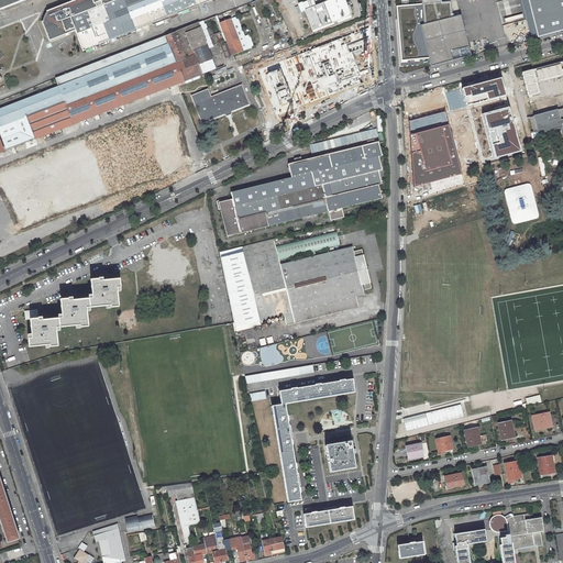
[(0,0),(0,9),(23,0),(74,0),(46,11),(47,12),(48,15),(46,20),(43,21),(42,22),(50,41),(75,31),(83,51),(85,50),(94,46),(99,44),(100,47),(110,43),(109,40),(116,37),(117,40),(142,30),(142,31),(145,30),(144,26),(152,23),(153,25),(170,18),(170,19),(177,17),(176,13),(178,13),(178,14),(181,13),(183,14),(189,12),(188,9),(210,0),(0,0)]
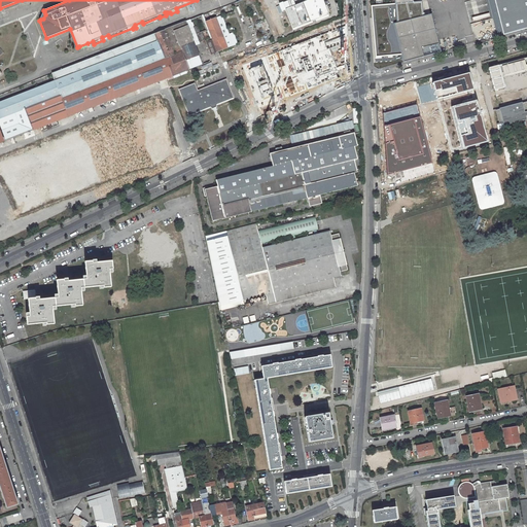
[(323,0),(308,0),(285,9),(292,29),(328,14),(323,0)]
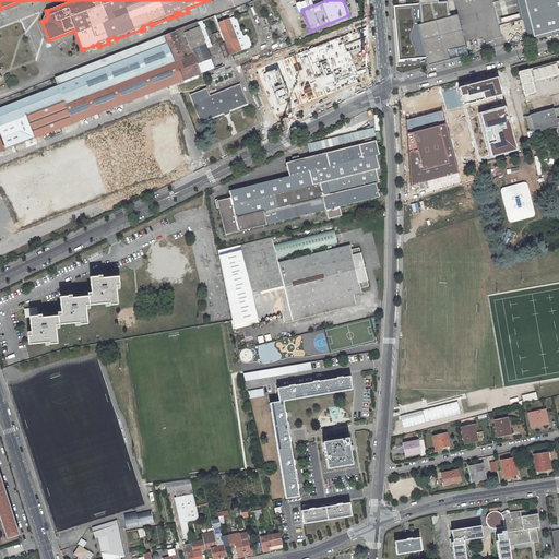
[(458,14),(449,16),(448,1),(441,2),(440,0),(421,0),(420,0),(420,3),(406,6),(400,6),(394,7),(400,60),(426,59),(427,66),(430,66),(468,55),(458,14)]
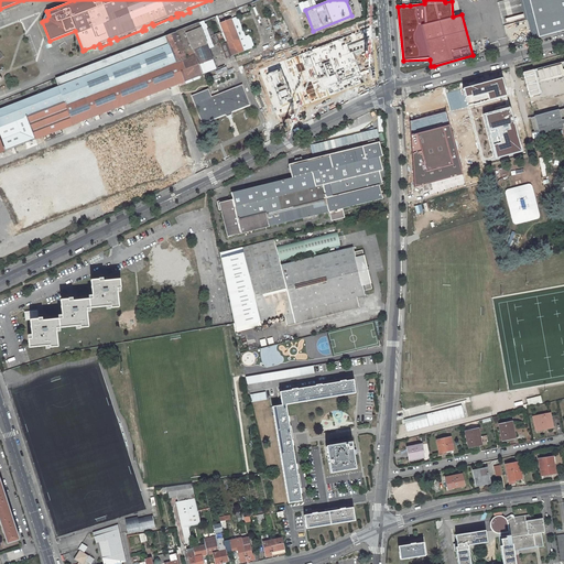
[(563,0),(530,0),(540,38),(563,31),(563,0)]
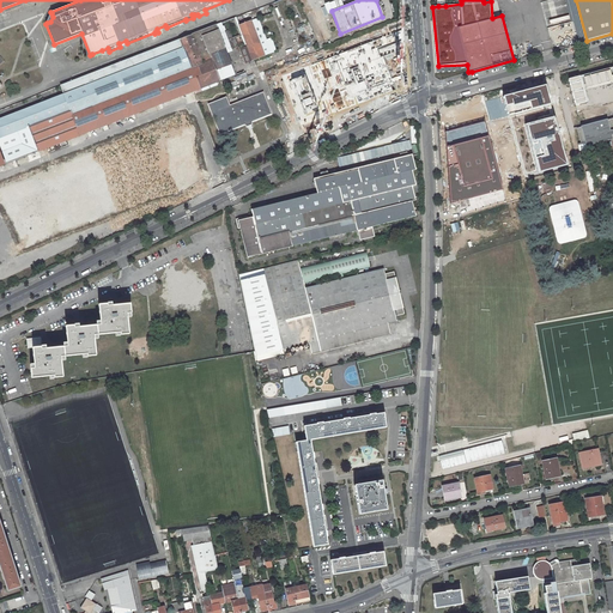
[(0,165),(4,165),(4,164),(6,163),(6,164),(31,155),(32,158),(40,156),(38,151),(49,147),(52,153),(68,146),(67,143),(76,140),(77,144),(84,141),(82,134),(85,133),(86,135),(135,117),(135,119),(146,115),(145,113),(183,98),(182,95),(194,91),(196,90),(196,92),(217,85),(216,83),(235,74),(226,53),(223,42),(228,41),(231,49),(244,44),(246,47),(240,49),(246,64),(272,53),(269,46),(274,43),(272,37),(267,40),(259,18),(253,20),(243,24),(240,25),(238,24),(236,17),(234,18),(241,35),(232,37),(229,30),(226,31),(224,26),(223,26),(220,23),(60,85),(64,93),(0,117),(0,165)]
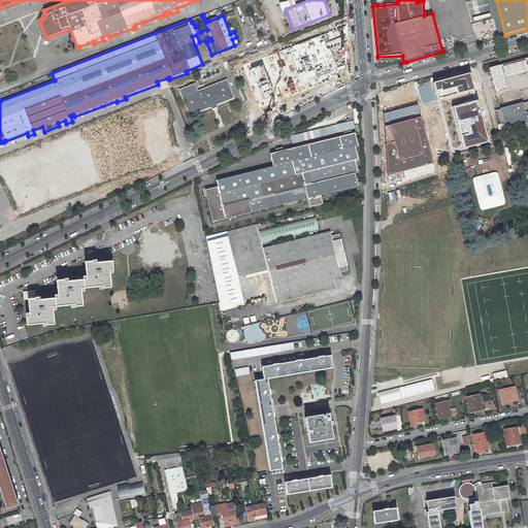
[(345,75),(345,65),(337,67),(331,50),(345,44),(339,28),(242,65),(260,108),(345,75)]
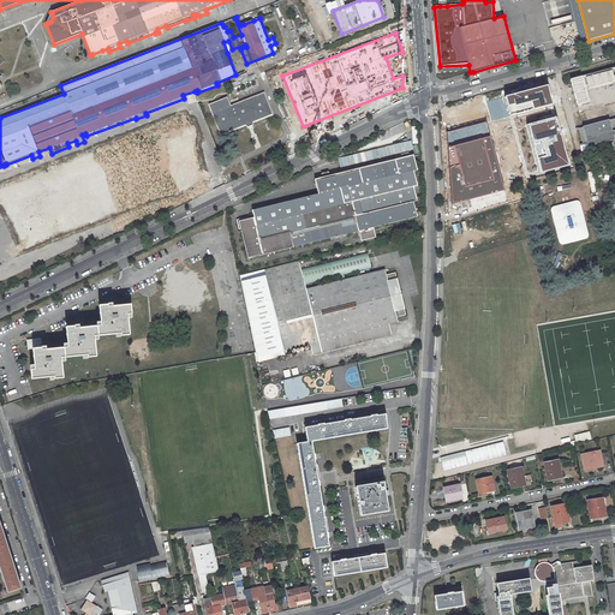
[(248,78),(249,82),(250,82),(257,78),(255,72),(246,76),(248,78)]
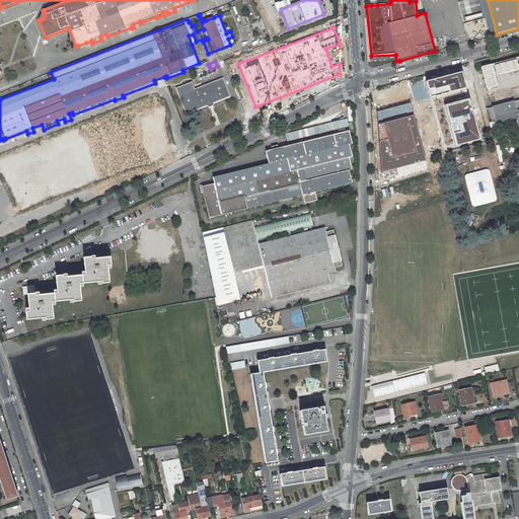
[(431,97),(467,88),(462,71),(427,80),(431,97)]
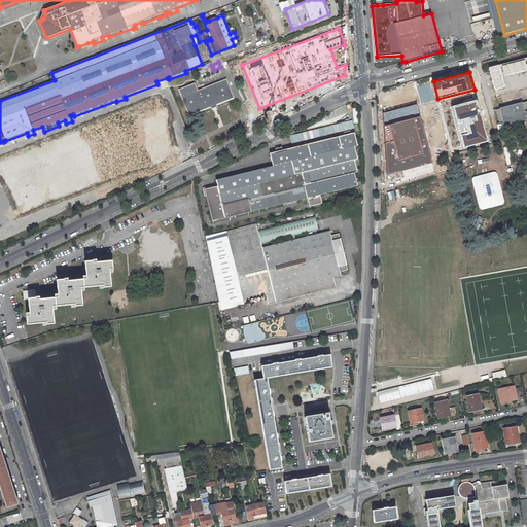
[(179,90),(189,115),(210,107),(211,108),(212,108),(213,109),(216,107),(216,106),(216,105),(234,98),(226,79),(198,91),(195,83),(179,90)]
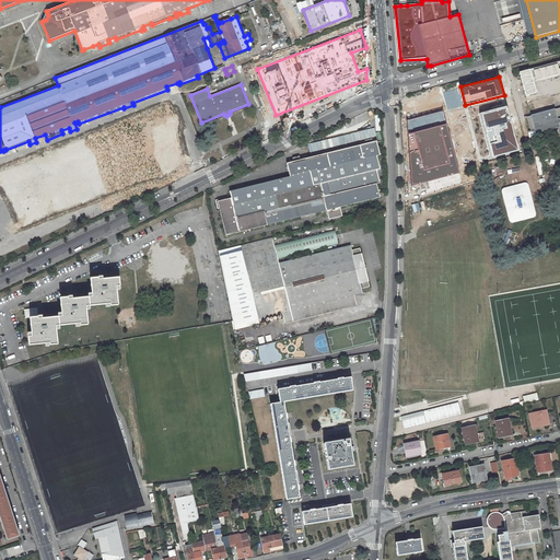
[(518,149),(508,106),(480,114),(491,155),(518,149)]
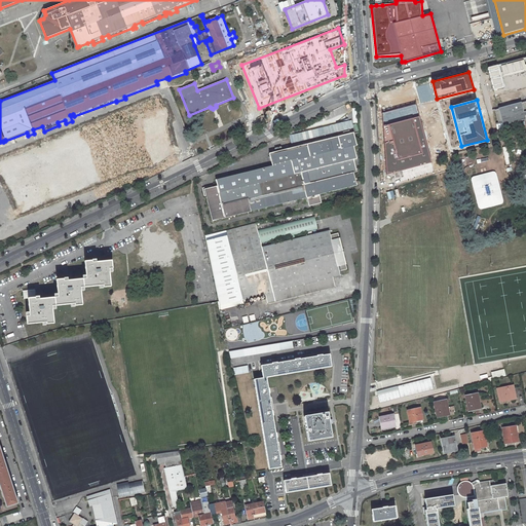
[(525,101),(495,110),(498,123),(524,116),(525,121),(525,101)]
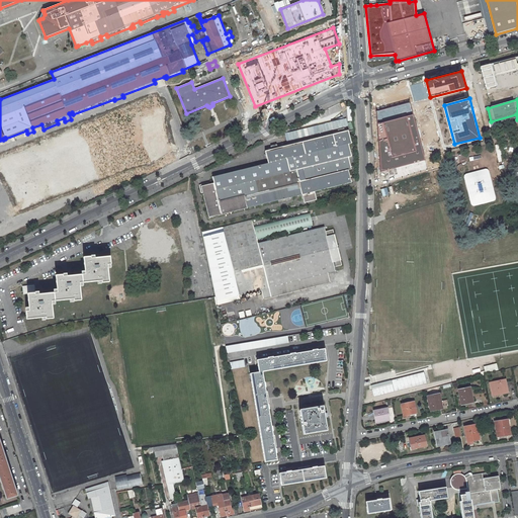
[(409,101),(375,109),(379,170),(403,164),(424,159),(409,101)]
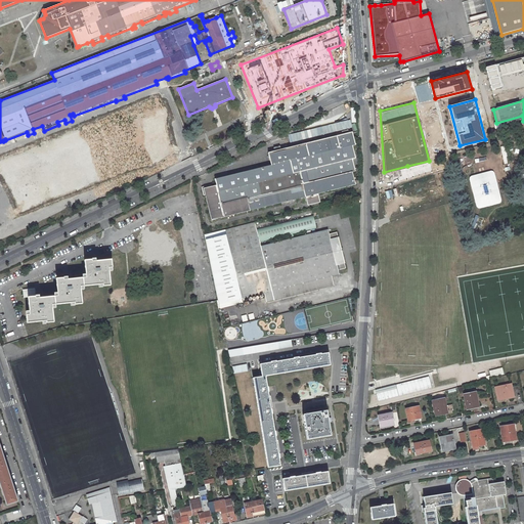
[(268,153),(271,165),(215,179),(216,185),(209,187),(209,185),(202,187),(204,195),(206,194),(212,220),(306,197),(307,201),(308,201),(307,202),(308,205),(319,202),(317,193),(355,184),(352,172),(355,171),(354,165),(352,159),(355,159),(352,145),(355,145),(352,132),(271,151),(268,153)]
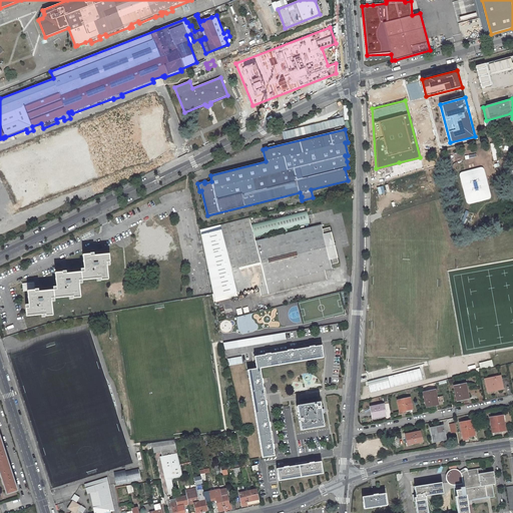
[(306,210),(251,223),(255,241),(288,233),(287,229),(310,223),(306,210)]
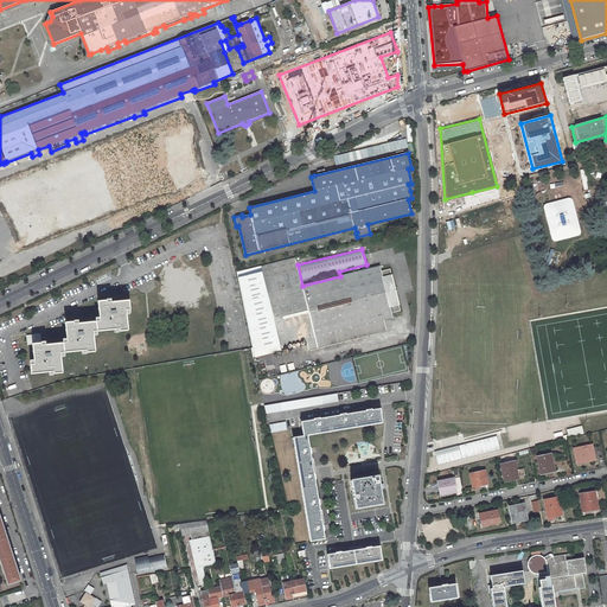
[(295,257),(236,272),(253,347),(251,347),(254,357),(260,356),(259,351),(273,347),(274,352),(281,350),(280,346),(306,339),(308,350),(387,331),(384,320),(393,318),(391,313),(401,311),(390,269),(381,272),(379,266),(340,276),(302,286),(298,264),(295,257)]
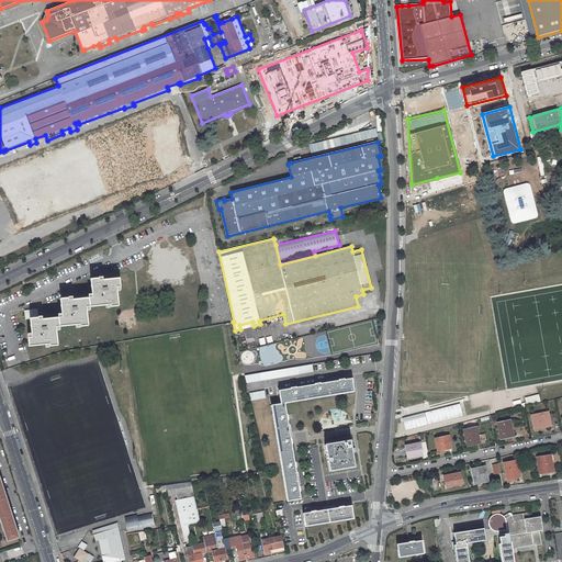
[(32,334),(27,334),(30,346),(46,345),(46,347),(49,347),(49,346),(58,345),(56,330),(60,329),(59,326),(76,325),(77,327),(80,327),(80,326),(88,325),(87,311),(90,310),(90,306),(107,305),(107,307),(111,307),(111,306),(119,306),(117,291),(121,291),(120,279),(103,280),(102,278),(99,278),(99,279),(91,280),(92,294),(89,295),(89,299),(72,300),(72,298),(68,298),(68,299),(60,299),(62,314),(58,315),(58,318),(42,319),(42,316),(38,317),(37,310),(24,311),(25,319),(30,318),(32,334)]
